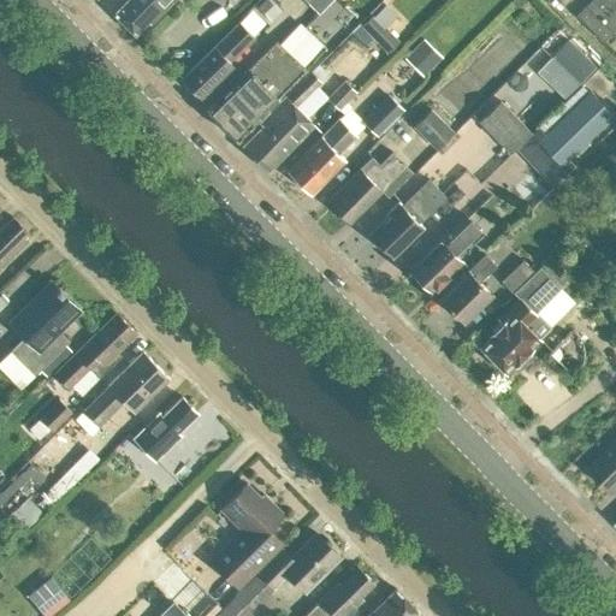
[(171,0),(126,0),(113,13),(134,34),(148,19),(150,22),(171,0)]
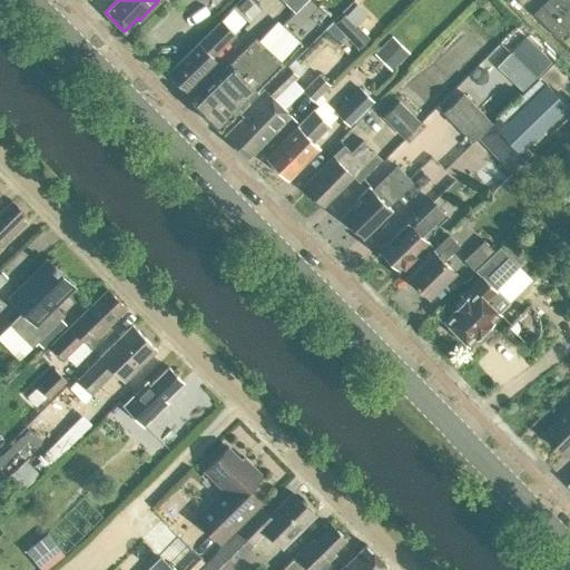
[(282,0),(295,12),(305,0),(282,0)]
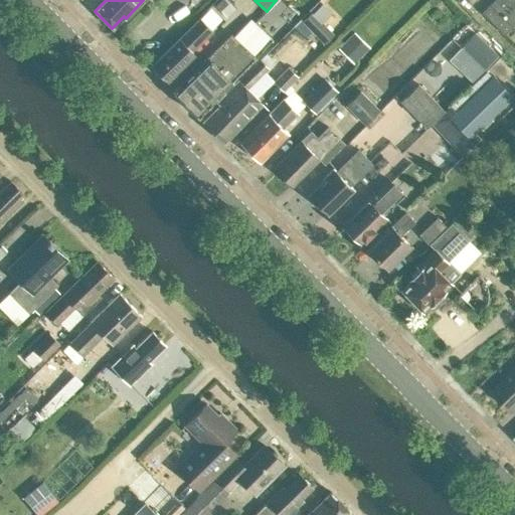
[(514,22),(514,0),(493,0),(481,12),(504,34),(514,22)]
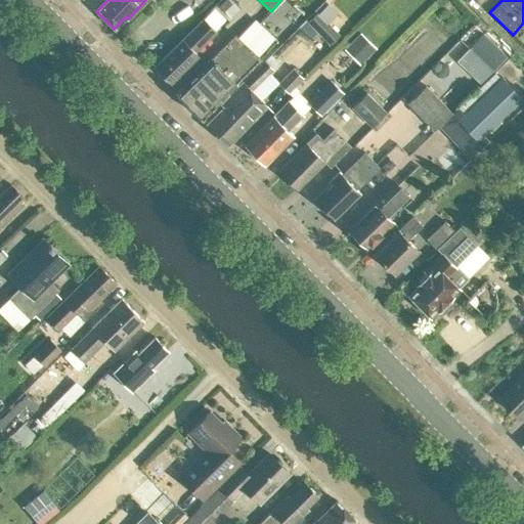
[(316,10),(306,20),(316,32),(329,44),(339,34),(328,22),(337,13),(328,3),(318,12),(316,10)]
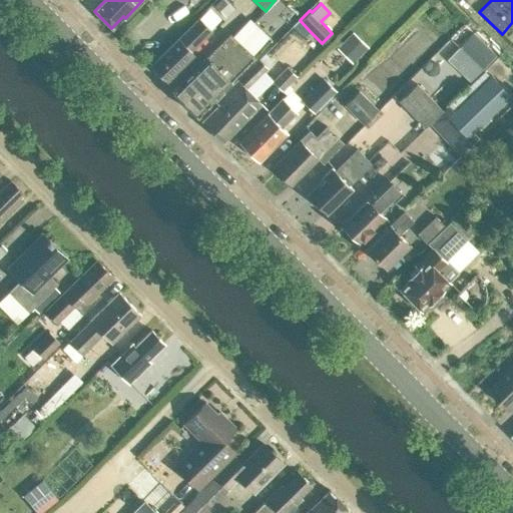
[(168,80),(194,55),(190,51),(210,31),(198,18),(151,63),(157,69),(157,73),(162,79),(166,79),(168,80)]
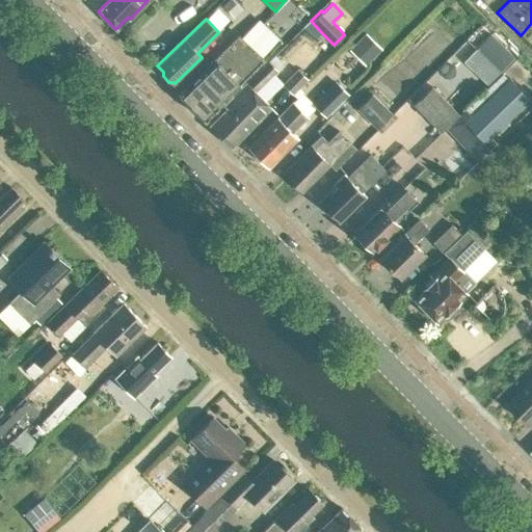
[(371,62),(388,46),(371,29),(354,45),(371,62)]
